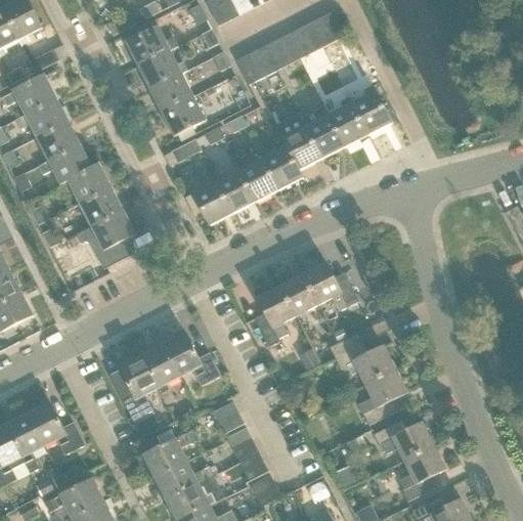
[(13,0),(1,6),(17,39),(42,27),(29,0),(13,0)]
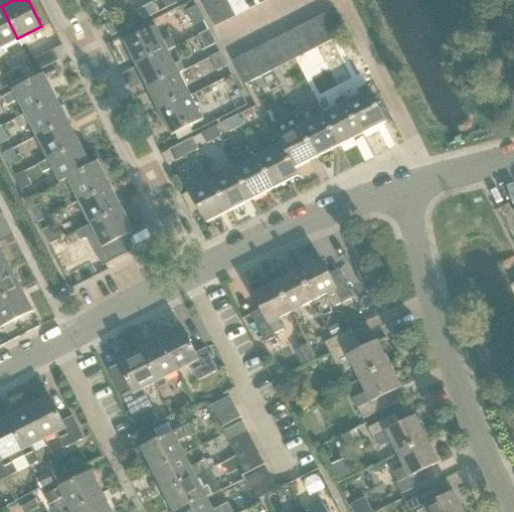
[(202,0),(214,24),(225,18),(216,0),(202,0)]
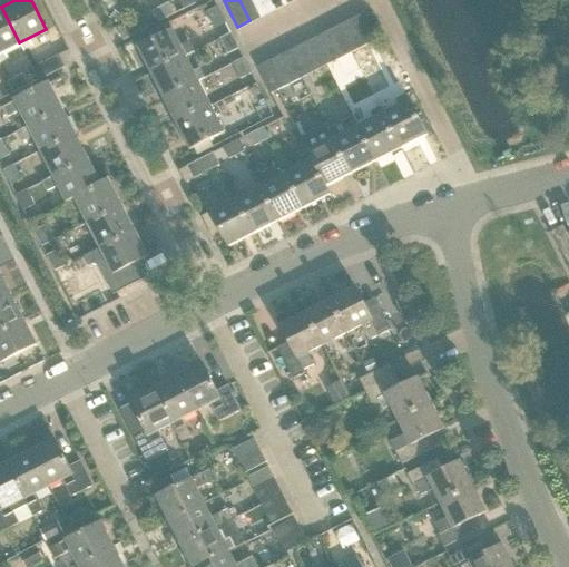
[(262,15),(254,0),(239,0),(249,20),(262,15)]
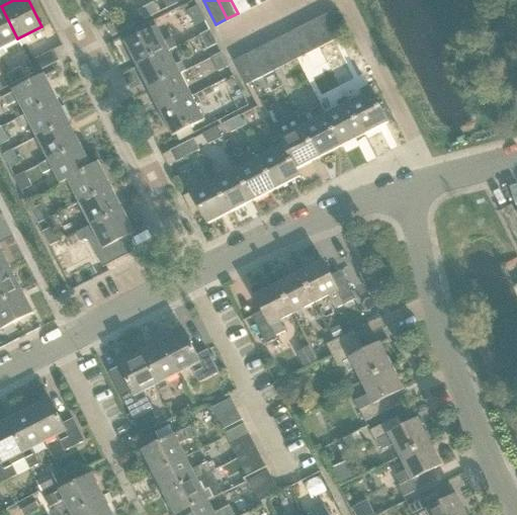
[(231,0),(238,13),(249,7),(245,0),(231,0)]
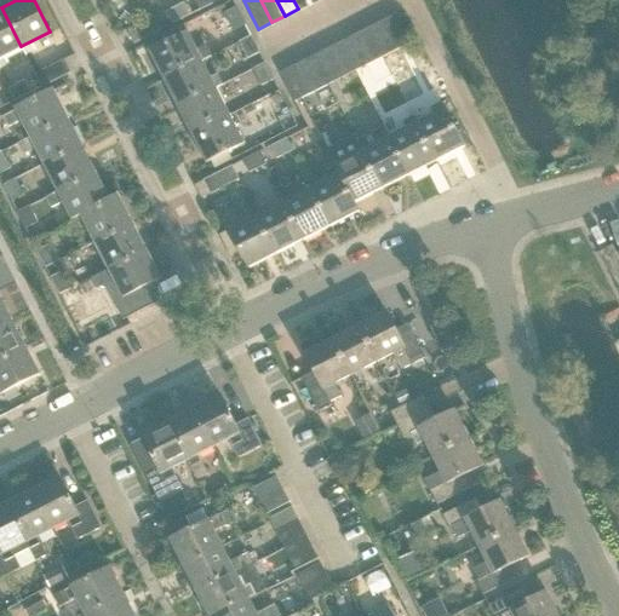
[(172,22),(189,13),(182,1),(166,10),(172,22)]
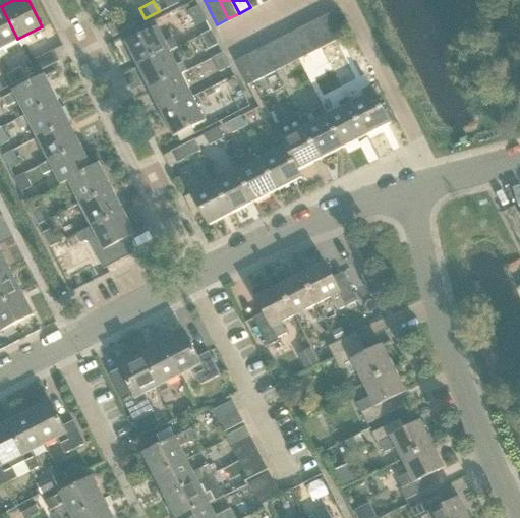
[(205,19),(197,5),(187,10),(194,24),(205,19)]
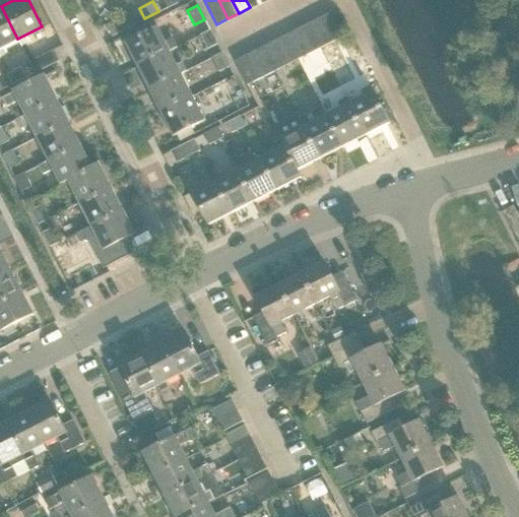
[(0,54),(7,51),(4,45),(17,39),(1,6),(0,6),(0,54)]
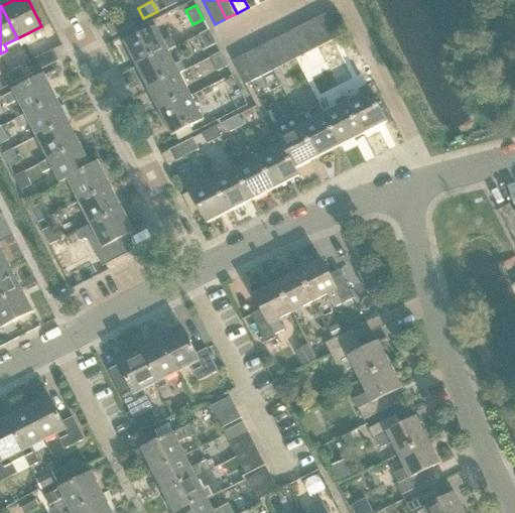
[(318,14),(331,37),(342,32),(330,8),(318,14)]
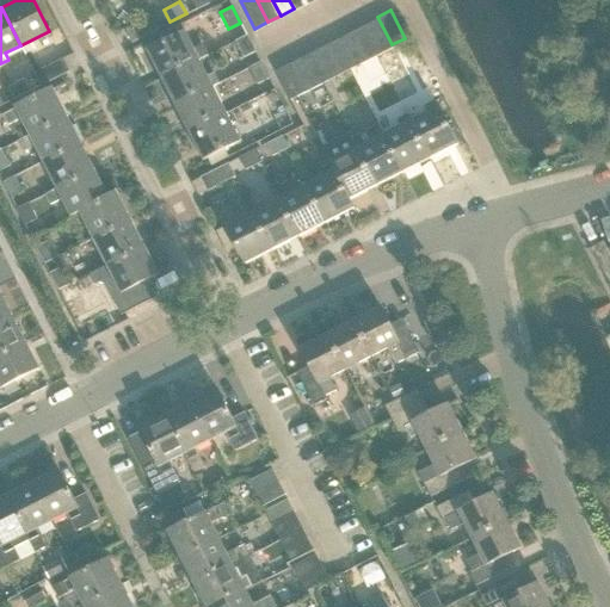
[(131,42),(158,28),(152,14),(124,29),(131,42)]
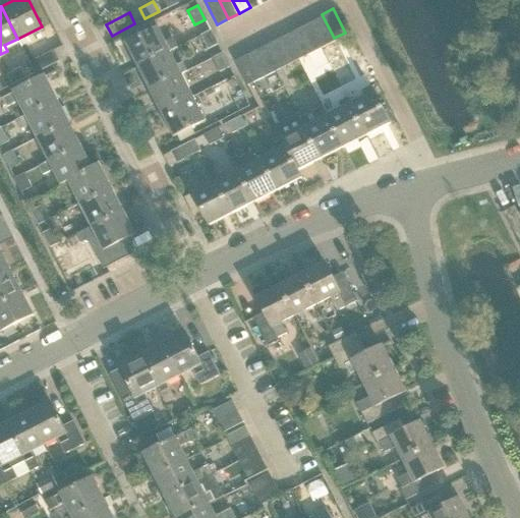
[(310,19),(323,44),(334,38),(322,14),(310,19)]
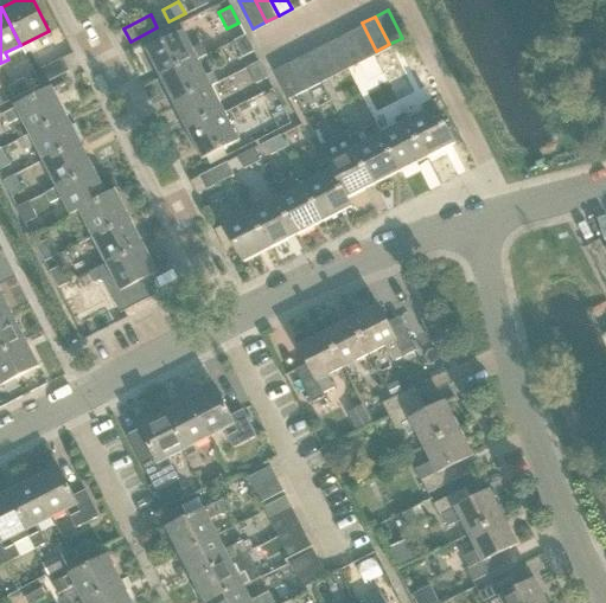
[(163,39),(145,47),(159,76),(197,57),(206,51),(201,42),(192,46),(183,29),(179,31),(174,23),(158,31),(163,39)]
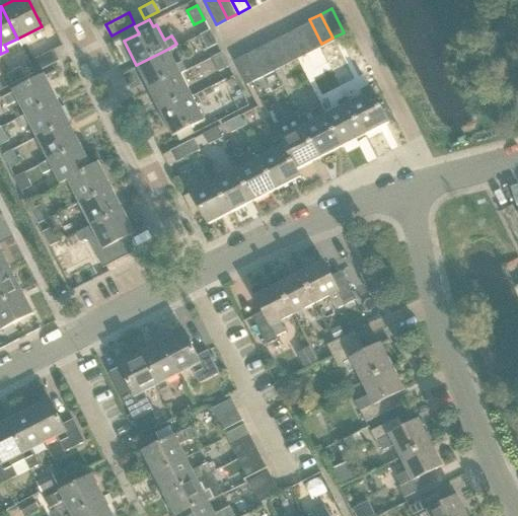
[(311,49),(321,44),(309,19),(299,25),(311,49)]
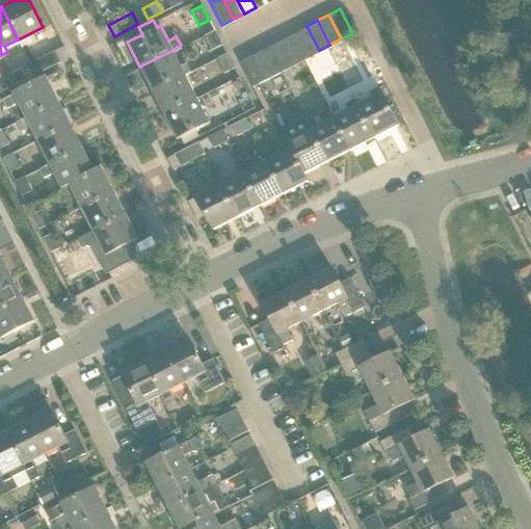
[(295,31),(308,56),(319,50),(307,26),(295,31)]
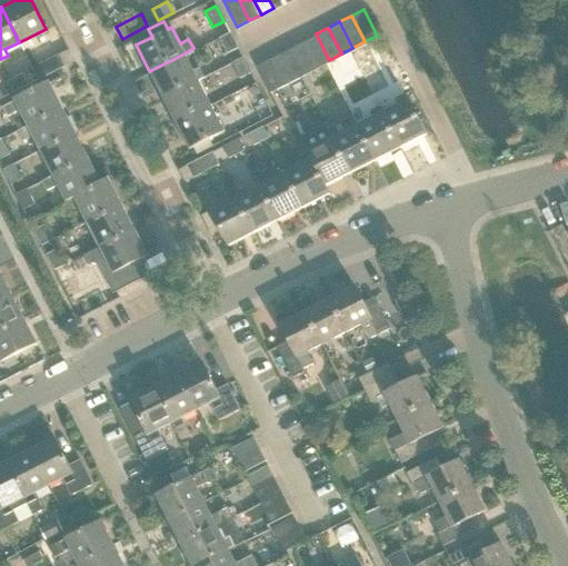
[(238,48),(230,32),(219,39),(227,53),(238,48)]
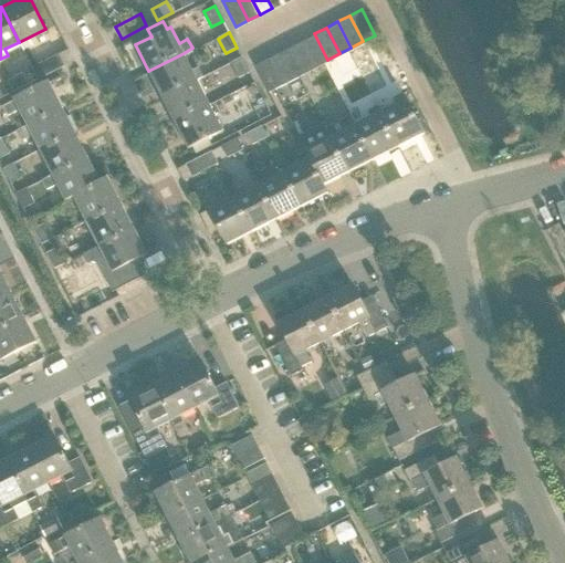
[(302,40),(315,65),(327,60),(314,33),(302,40)]
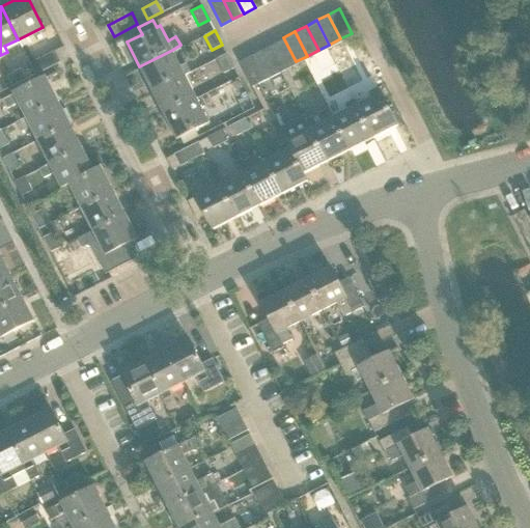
[(273,43),(285,67),(296,61),(283,37),(273,43)]
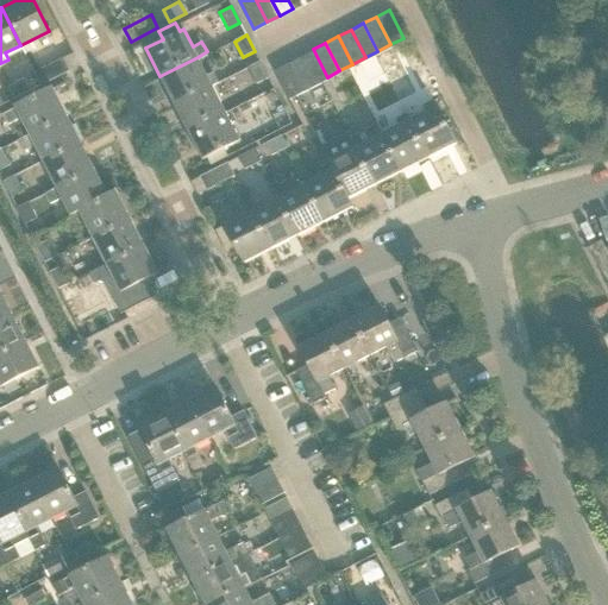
[(327,77),(313,49),(300,55),(314,83),(327,77)]
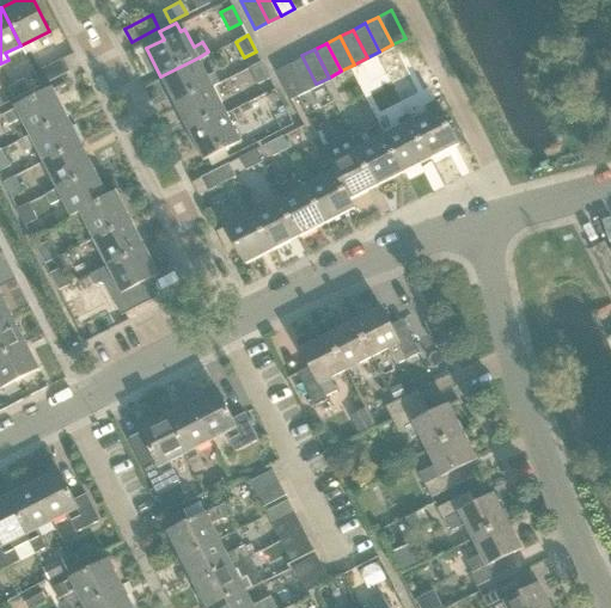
[(288,62),(303,91),(316,84),(301,55),(288,62)]
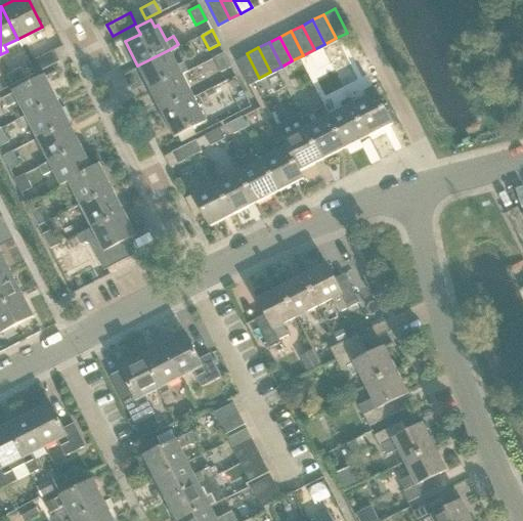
[(36,72),(58,60),(53,49),(30,60),(36,72)]
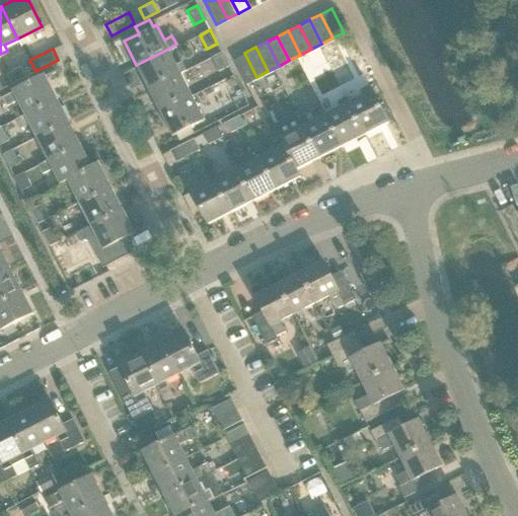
[(168,49),(136,65),(148,87),(179,71),(187,68),(181,59),(175,62),(168,49)]
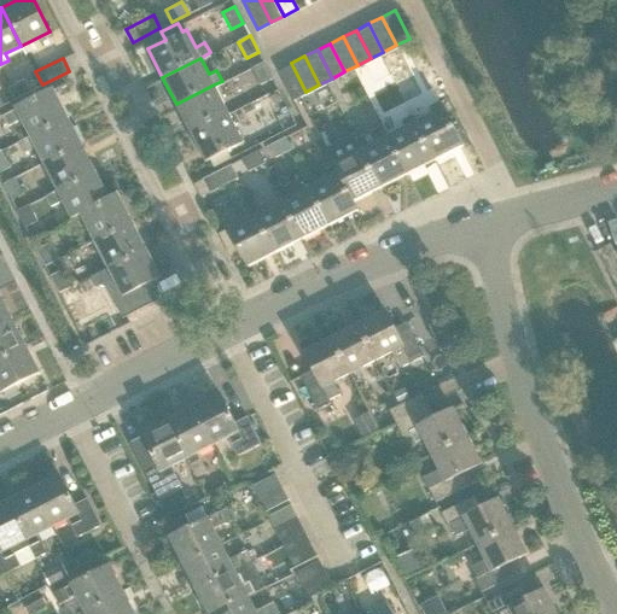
[(272,77),(263,62),(251,68),(260,83),(272,77)]
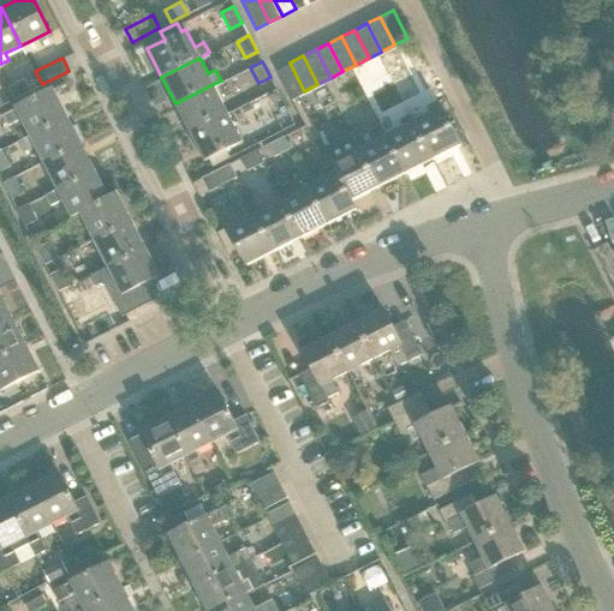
[(276,69),(291,97),(304,91),(290,63),(276,69)]
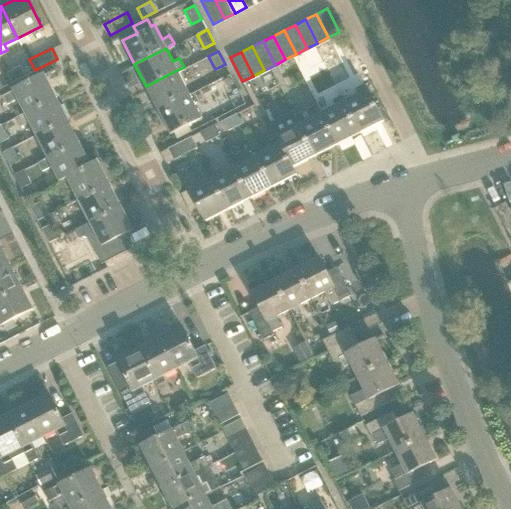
[(12,82),(26,75),(20,64),(6,71),(12,82)]
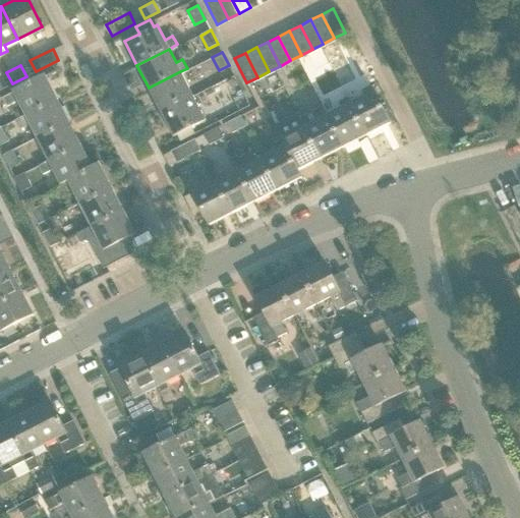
[(180,71),(149,88),(160,111),(192,95),(180,71)]
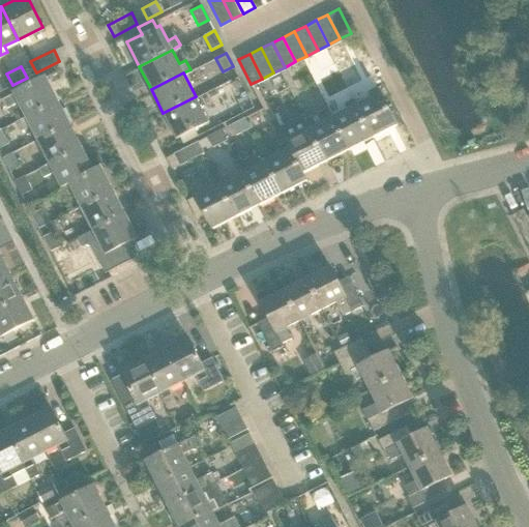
[(17,100),(24,115),(57,98),(45,74),(2,95),(7,105),(17,100)]
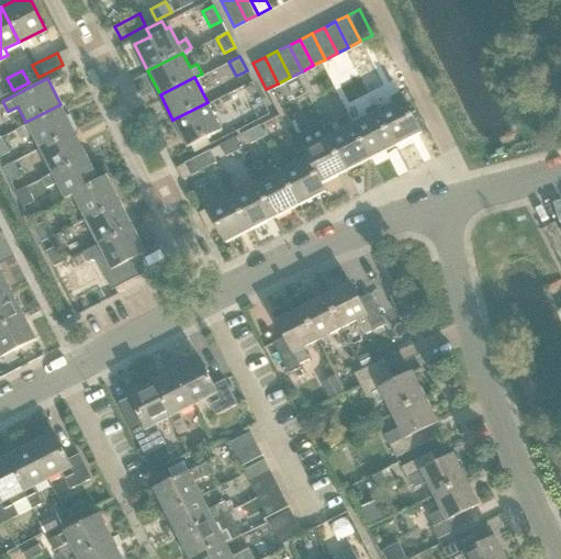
[(390,94),(392,99),(377,108),(394,143),(421,131),(400,89),(390,94)]
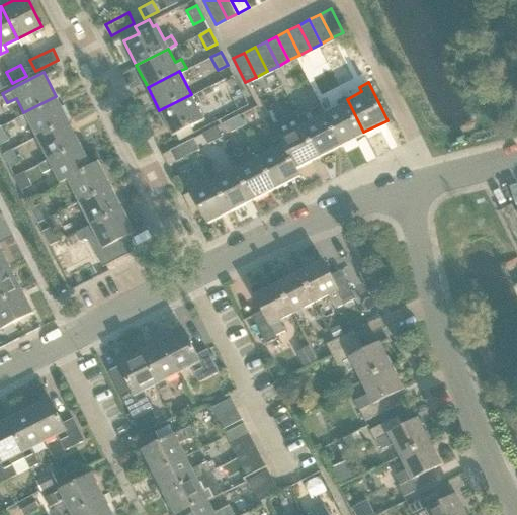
[(340,103),(324,110),(341,144),(363,132),(347,99),(344,93),(337,97),(340,103)]
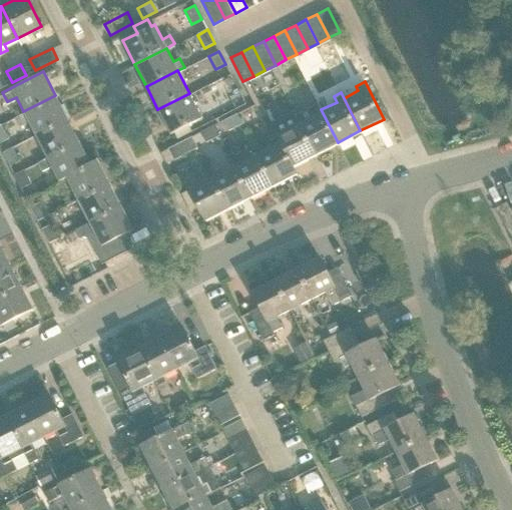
[(189,93),(157,109),(169,132),(201,116),(189,93)]
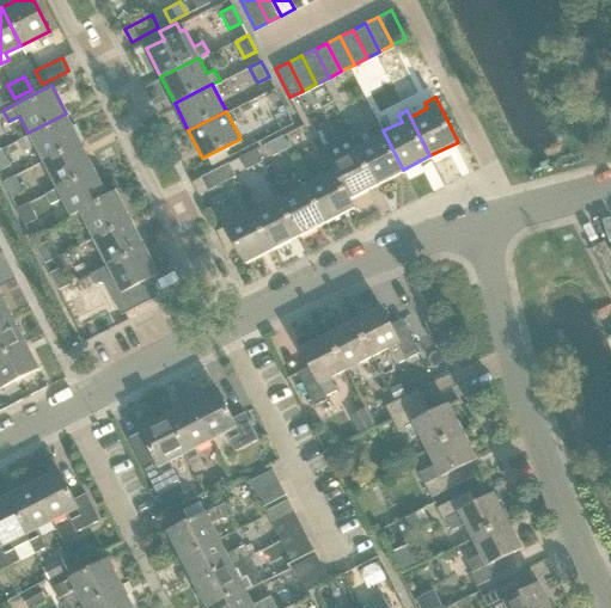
[(23,148),(34,143),(42,160),(80,140),(66,114),(28,133),(18,137),(23,148)]
